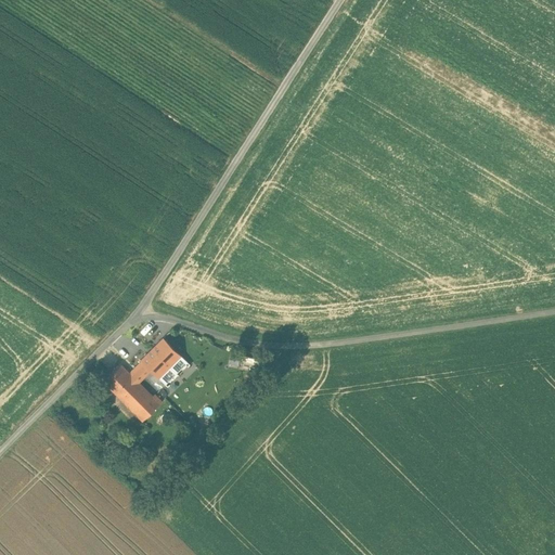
[(190,364),(163,337),(141,359),(142,360),(151,370),(168,386),(190,364)]
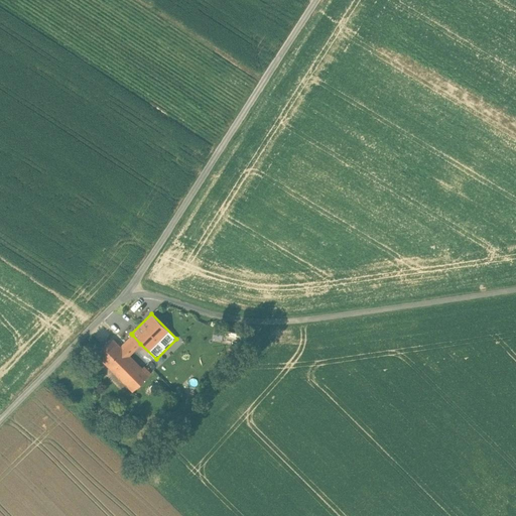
[(238,342),(240,333),(230,331),(228,340),(238,342)]
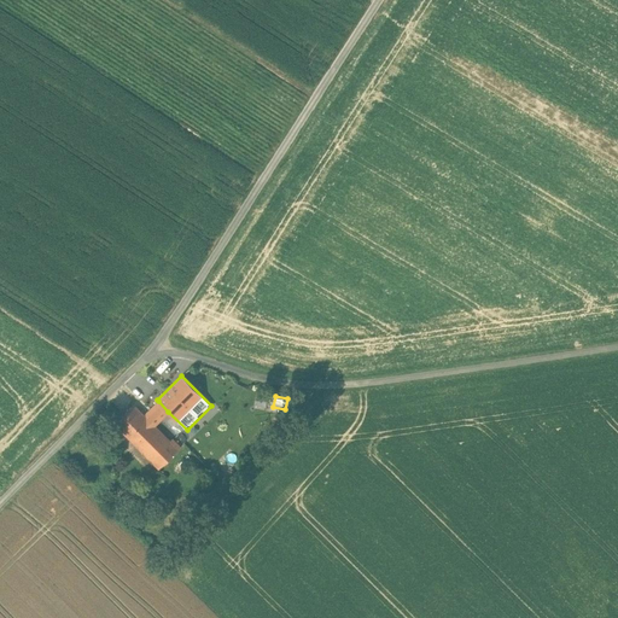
[(158,401),(145,415),(153,423),(157,426),(159,424),(158,421),(168,412),(158,401)]
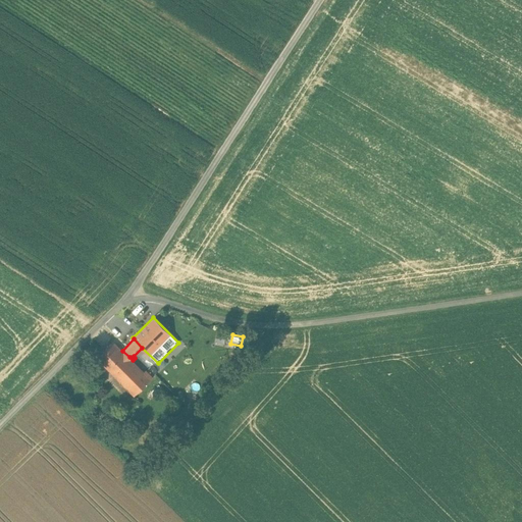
[(113,342),(97,358),(112,374),(129,357),(122,351),(113,342)]
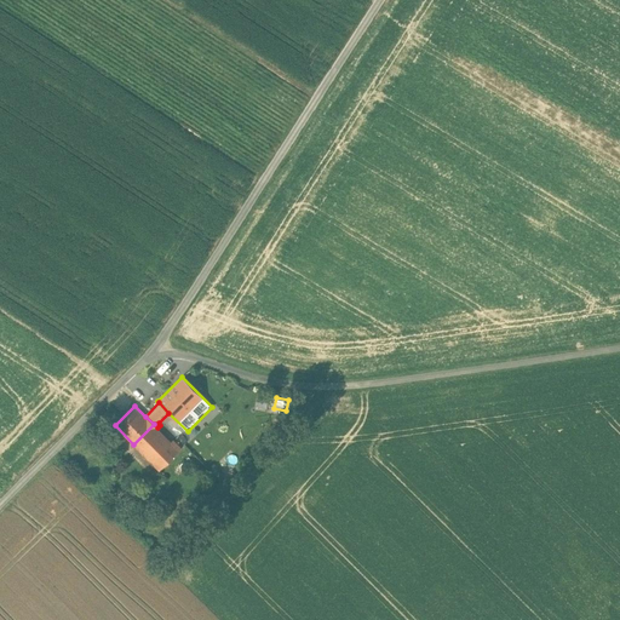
[(158,428),(154,424),(133,445),(159,470),(182,448),(173,440),(171,442),(158,428)]
